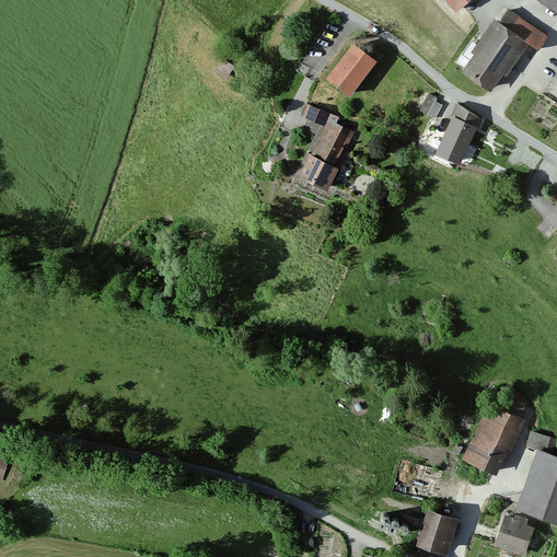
[(468,0),(440,0),(453,14),(468,0)]
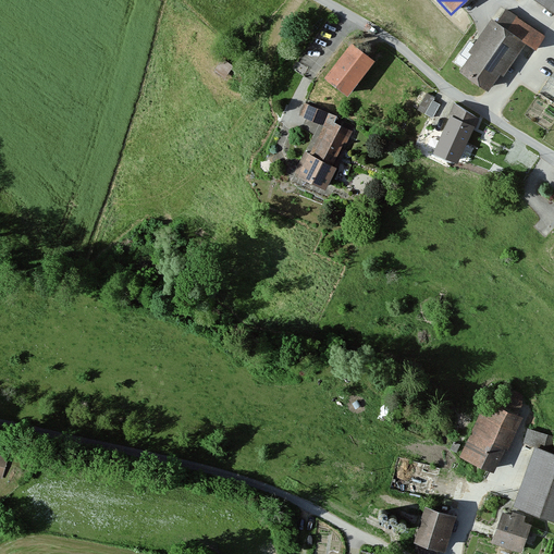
[(553,0),(534,0),(553,12),(553,0)]
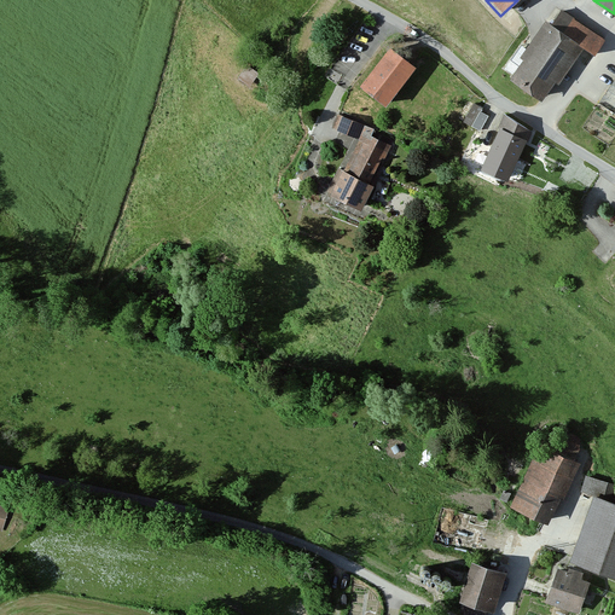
[(560,11),(549,28),(581,50),(593,58),(604,41),(560,11)]
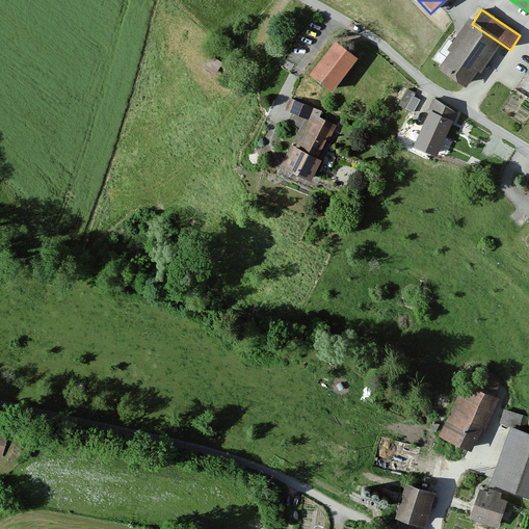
[(472,24),(465,20),(433,68),(466,88),(476,72),(480,74),(500,43),(472,24)]
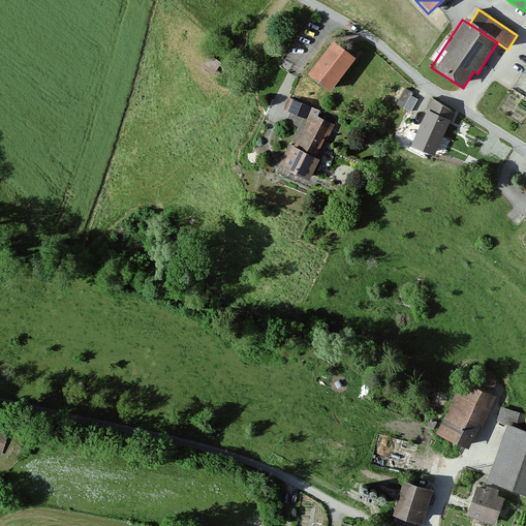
[(362,61),(337,42),(312,76),(336,94),(362,61)]
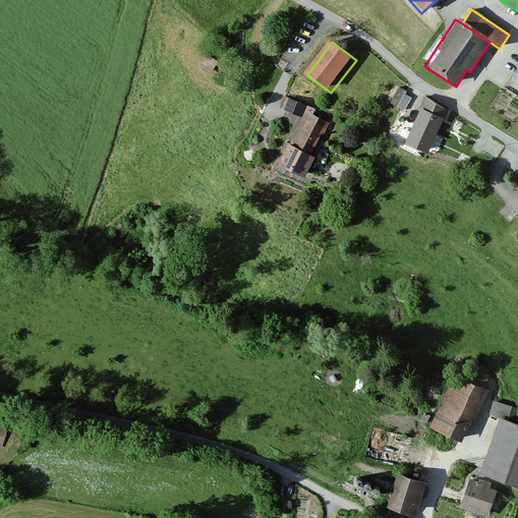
[(394,104),(408,110),(414,96),(400,89),(394,104)]
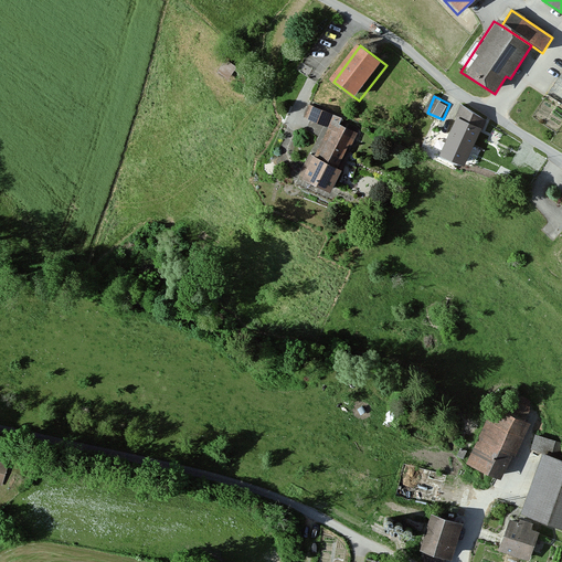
[(340,136),(327,163),(346,172),(366,130),(317,107),(310,122),(340,136)]
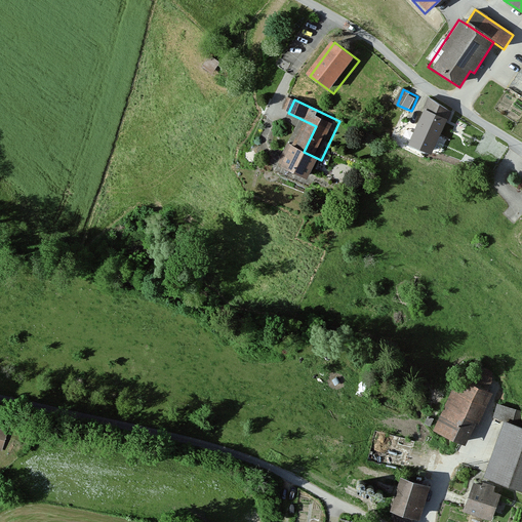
[(451,111),(427,99),(406,146),(432,157),(451,111)]
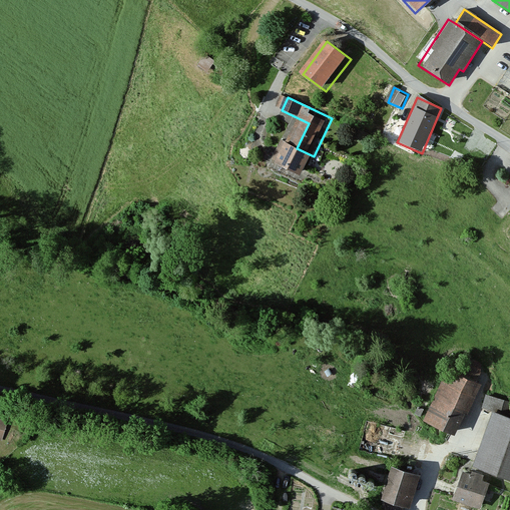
[(297,148),(289,144),(279,164),(305,176),(314,156),(297,148)]
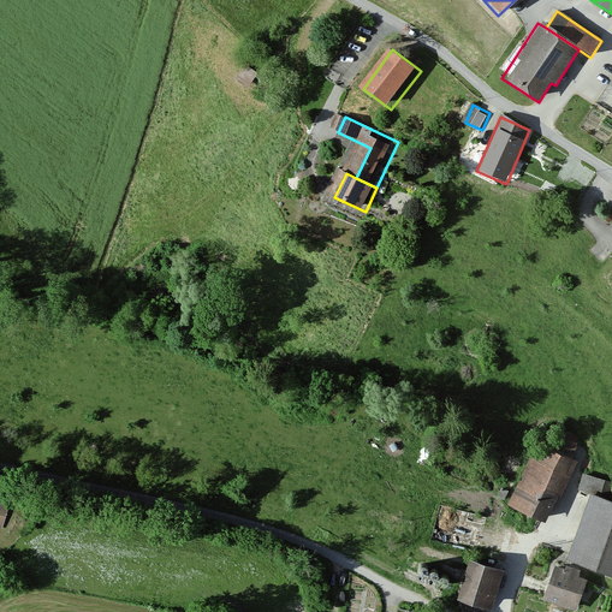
[(575,464),(536,446),(507,505),(546,524),(575,464)]
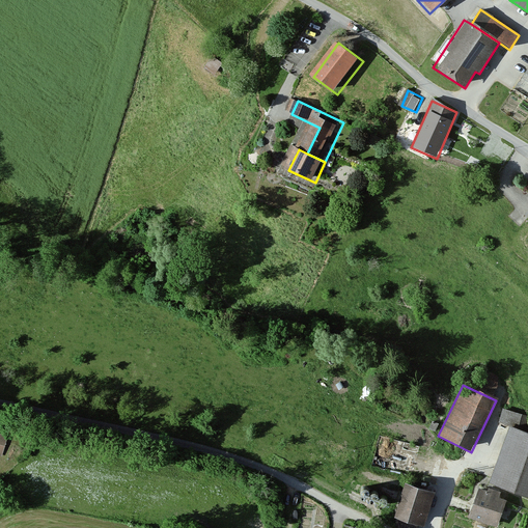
[(508,425),(518,429),(523,415),(504,408),(499,422),(508,425)]
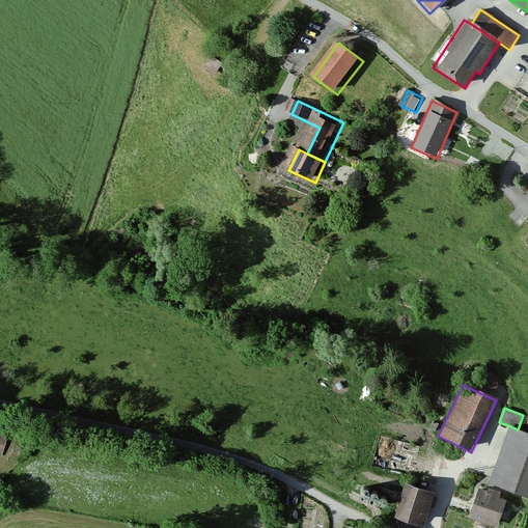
[(527,433),(518,429),(508,425),(489,481),(527,495),(527,433)]
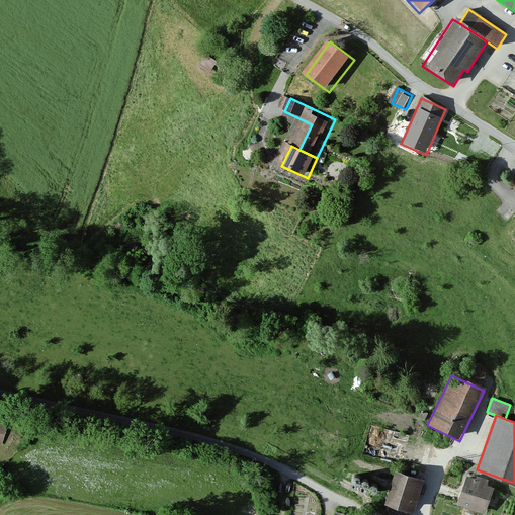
[(12,428),(0,424),(0,445),(6,447),(12,428)]
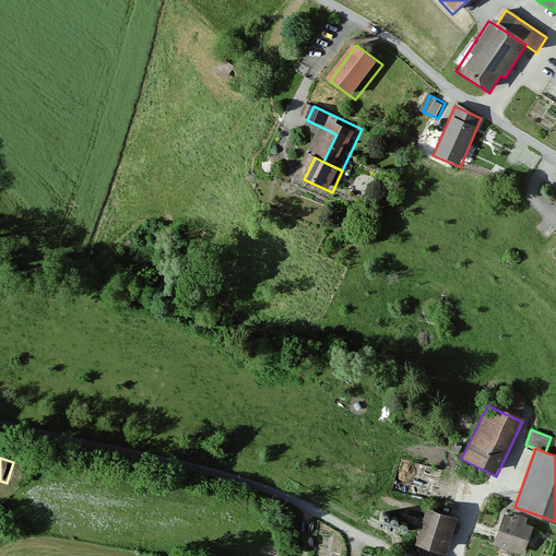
[(458,517),(427,507),(415,543),(447,553),(458,517)]
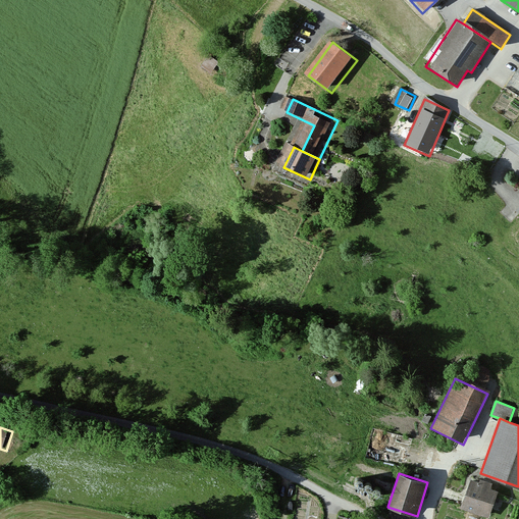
[(500,490),(470,480),(460,509),(487,518),(490,518),(500,490)]
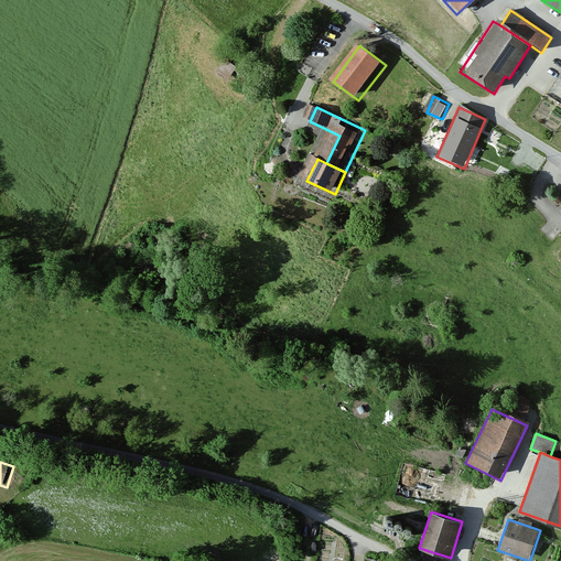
All buildings are outlined.
